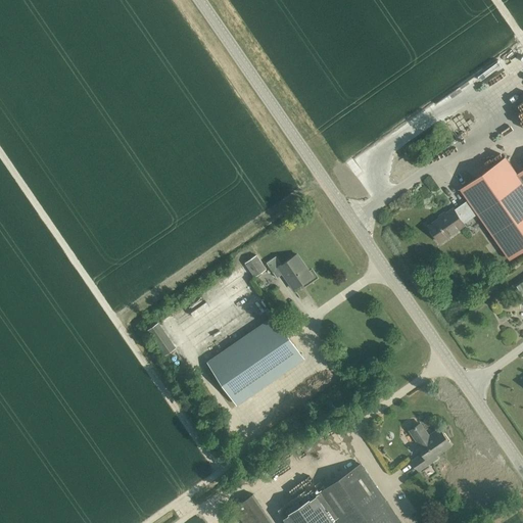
[(461,190),(468,200),(477,214),(509,258),(522,247),(522,171),(518,175),(507,158),(461,190)]
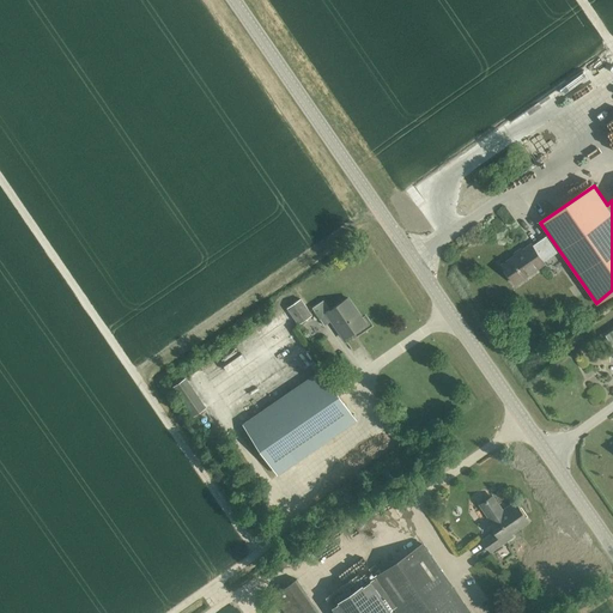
[(559,250),(548,235),(533,247),(530,244),(522,250),(522,249),(515,254),(516,255),(502,265),(516,284),(545,263),(542,261),(559,250)]
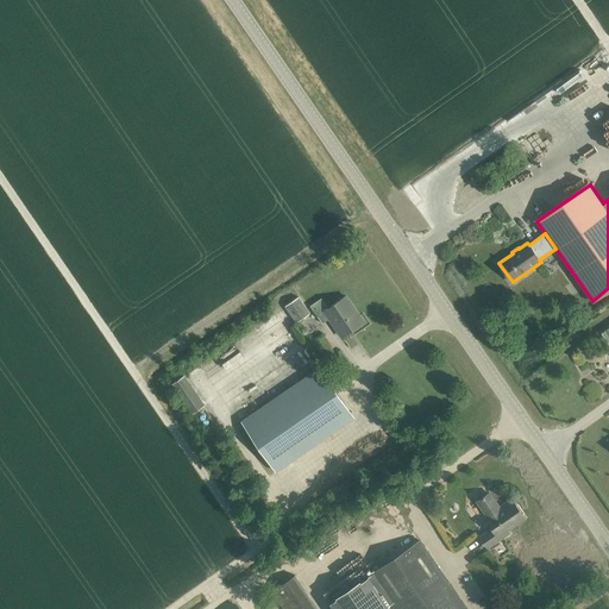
[(319,320),(326,314),(341,337),(363,321),(346,296),(328,309),(321,299),(311,306),(319,320)]
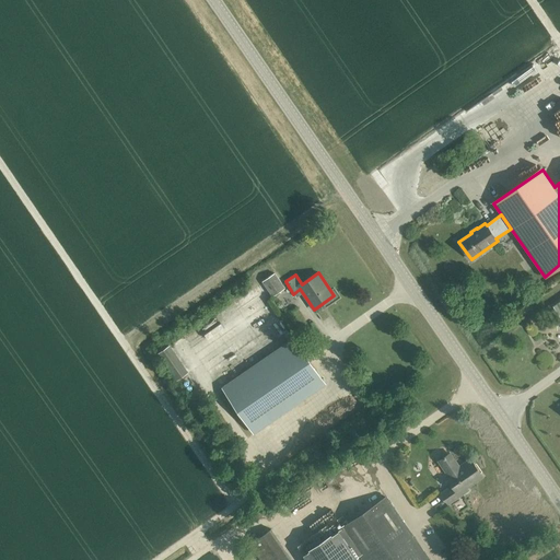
[(275,273),(263,281),(272,296),(284,289),(275,273)]
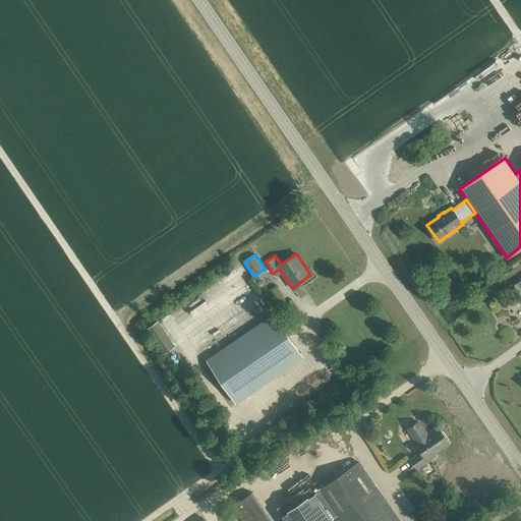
[(235,403),(241,399),(301,357),(274,315),(213,358),(207,362),(235,403)]
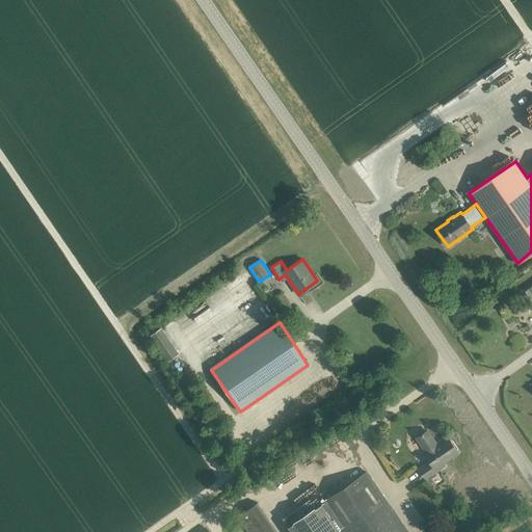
[(419,469),(426,479),(445,466),(443,463),(458,452),(447,435),(436,444),(427,431),(417,439),(426,451),(424,453),(430,461),(419,469)]
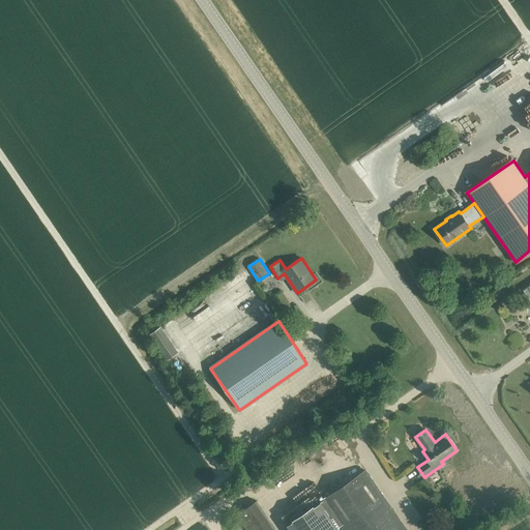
[(405,529),(365,471),(288,525),(291,529),(405,529)]
